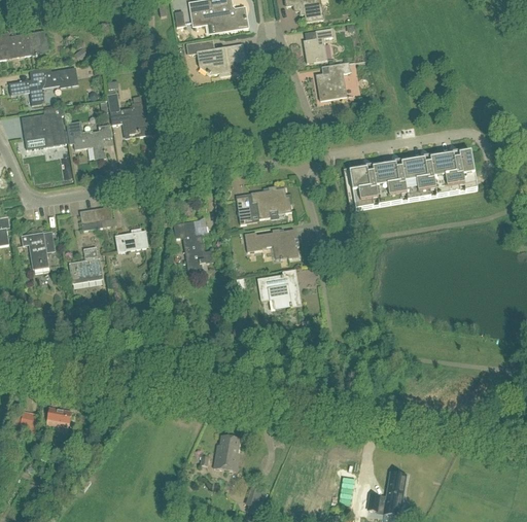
[(235,8),(232,5),(231,0),(202,0),(189,2),(194,25),(215,22),(216,31),(242,27),(243,26),(245,25),(246,23),(247,21),(247,19),(245,6),(235,8)]
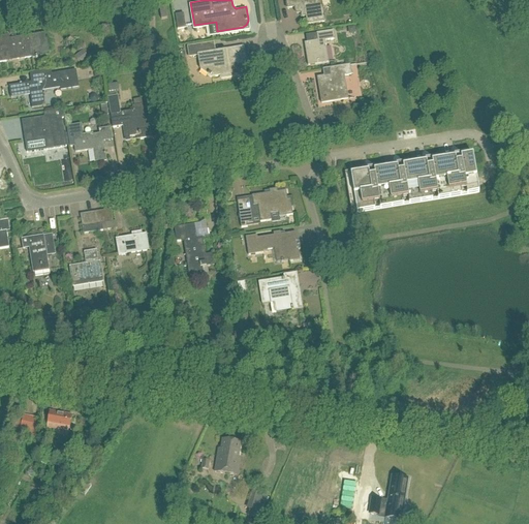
[(286,0),(287,4),(294,3),(296,7),(296,8),(296,9),(297,9),(298,9),(301,9),(302,13),(306,12),(307,20),(324,18),(321,1),(329,0),(286,0)]
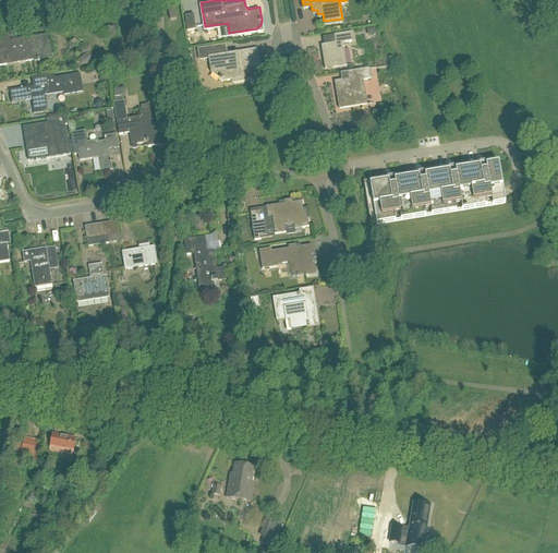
[(187,26),(195,25),(193,10),(185,11),(187,26)]
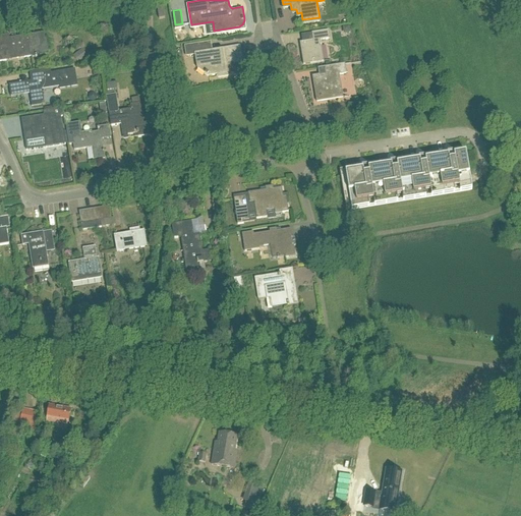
[(303,61),(324,58),(320,37),(330,35),(329,26),(311,30),(312,37),(299,39),(303,61)]
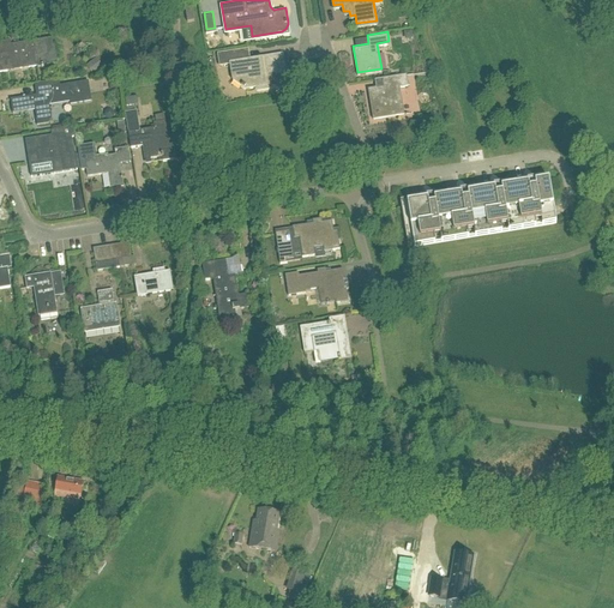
[(0,67),(56,59),(53,35),(11,41),(0,42),(0,67)]
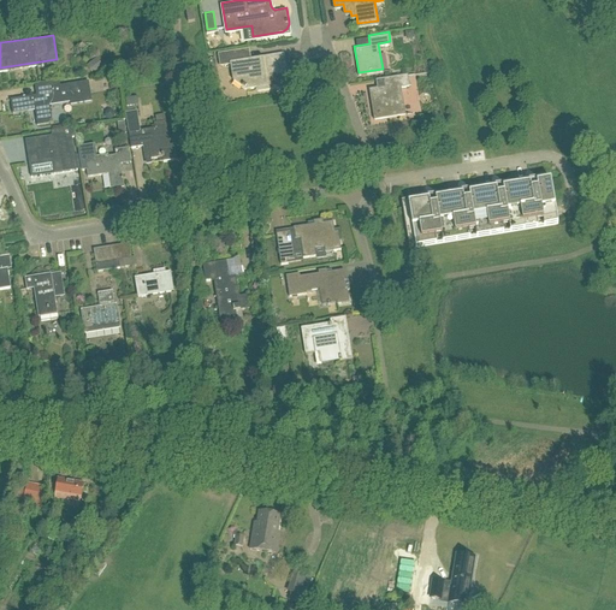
[(250,57),(248,47),(219,51),(220,61),(231,60),(234,77),(242,83),(244,86),(246,86),(258,84),(258,87),(285,83),(282,66),(285,66),(283,52),(250,57)]
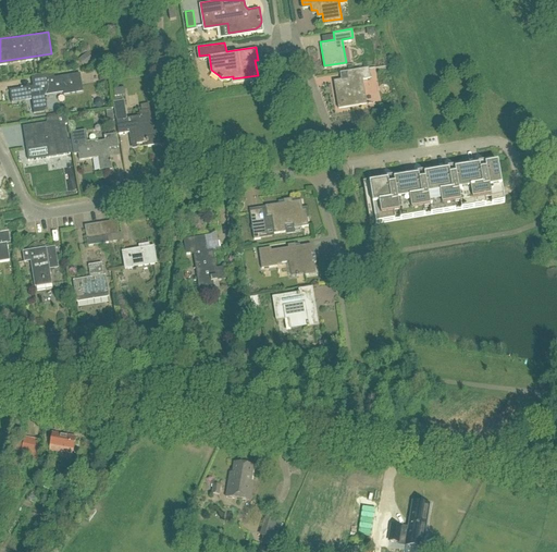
[(83,61),(93,54),(88,49),(78,56),(83,61)]
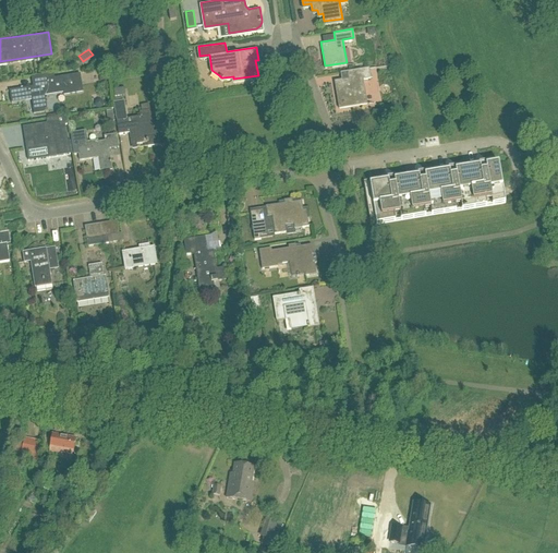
[(327,65),(313,69),(315,75),(329,71),(327,65)]
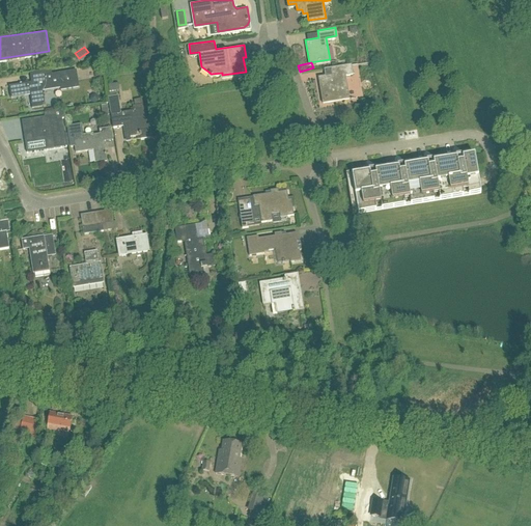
[(323,101),(350,95),(345,73),(353,72),(352,62),(330,65),(331,72),(318,74),(323,101)]
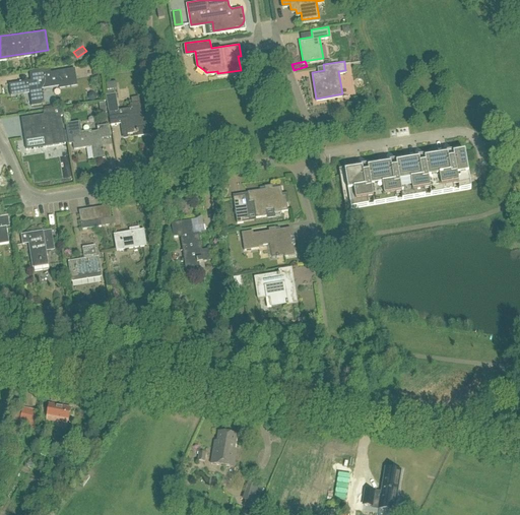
[(77,82),(75,65),(64,67),(51,69),(50,66),(33,68),(35,77),(10,81),(12,92),(30,89),(34,103),(45,101),(42,86),(59,83),(59,85),(77,82)]
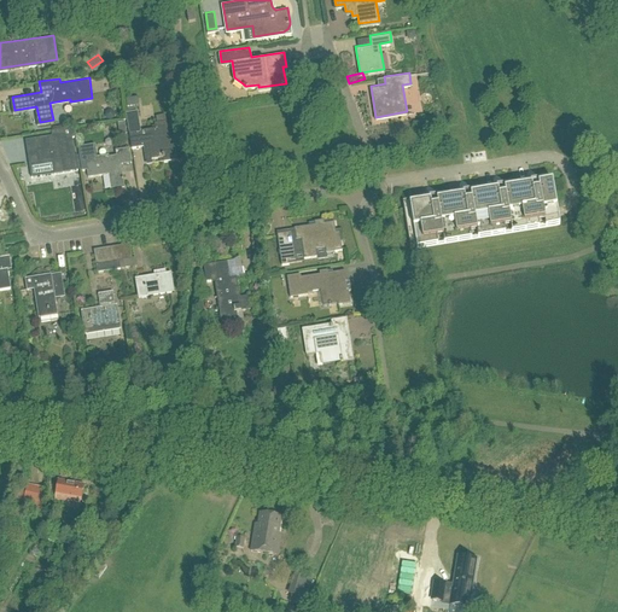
[(129,129),(132,145),(144,143),(144,141),(149,140),(150,149),(155,147),(156,156),(163,155),(164,158),(178,157),(175,141),(170,143),(167,118),(155,121),(155,126),(141,128),(138,108),(126,110),(129,129)]
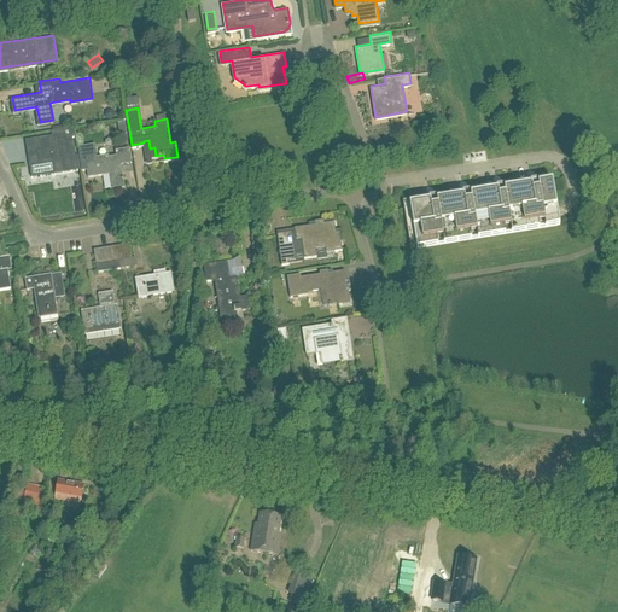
[(25,137),(29,162),(39,161),(41,173),(77,167),(76,152),(75,152),(73,134),(75,133),(74,124),(52,128),(52,133),(25,137)]
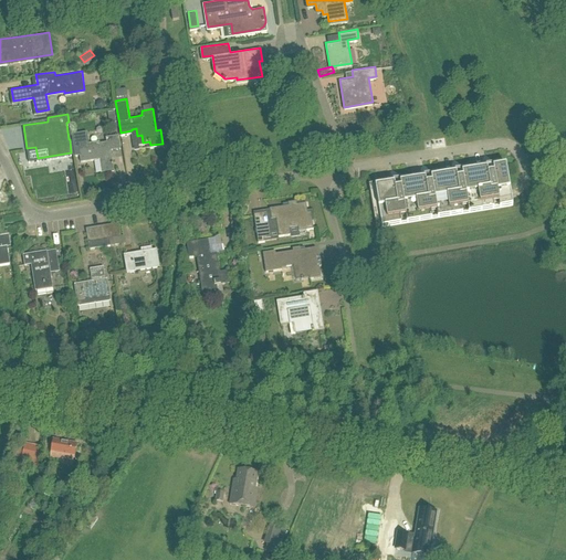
[(75,154),(80,152),(81,159),(102,156),(104,169),(114,168),(111,147),(121,146),(118,133),(106,135),(107,139),(100,140),(100,139),(90,140),(87,129),(72,131),(75,154)]
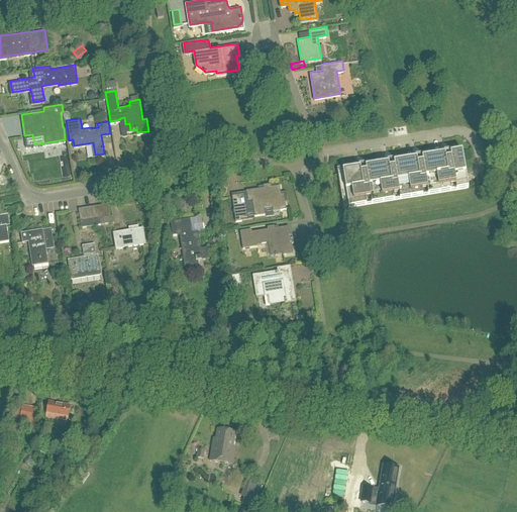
[(456,148),(456,145),(336,165),(342,202),(343,204),(348,203),(348,204),(469,185),(462,147),(456,148)]
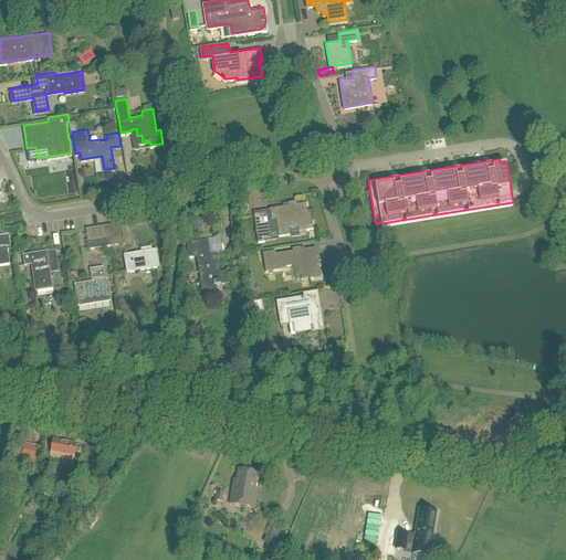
[(296,201),(296,198),(287,199),(289,202),(270,205),(271,217),(275,215),(279,233),(290,232),(290,224),(297,223),(299,228),(313,225),(311,209),(307,210),(306,200),(296,201)]
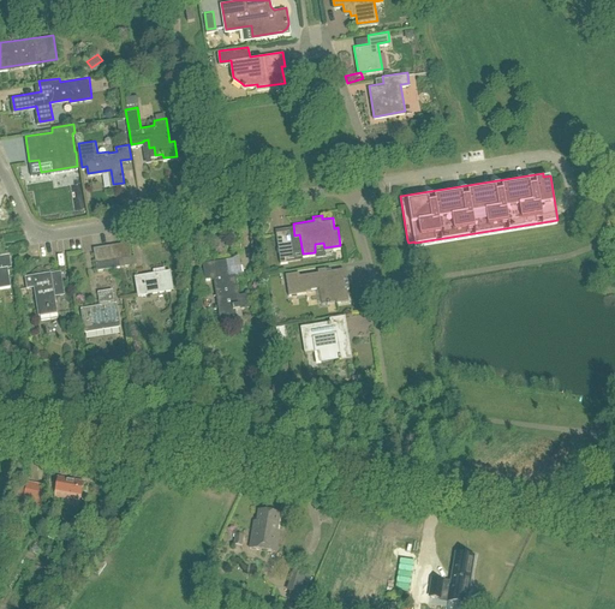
[(280,261),(287,260),(287,256),(294,255),(290,227),(275,230),(280,261)]
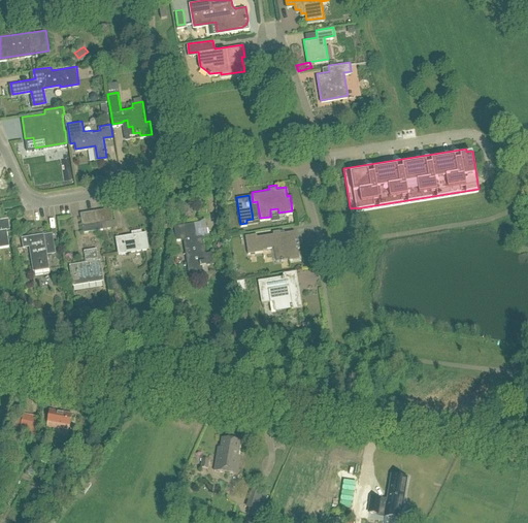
[(106,219),(112,218),(110,206),(104,207),(106,219)]
